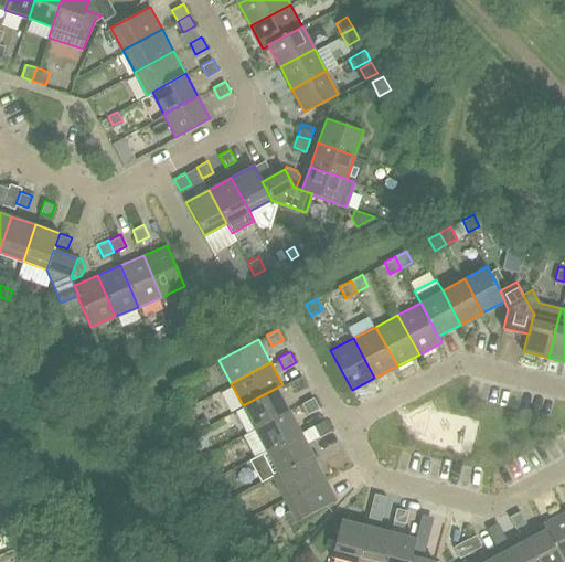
[(296,392),(308,385),(302,374),(290,381),(296,392)]
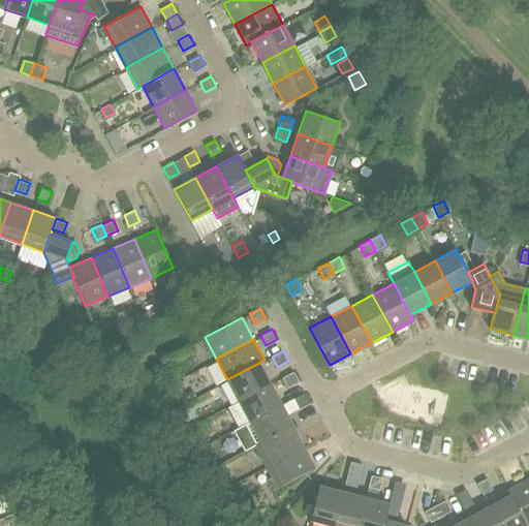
[(270,383),(259,363),(227,379),(239,400),(270,383)]
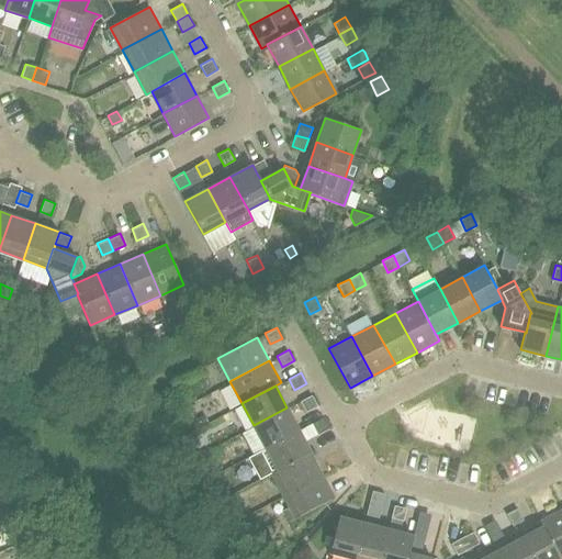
[(306,411),(317,405),(312,394),(301,400),(306,411)]
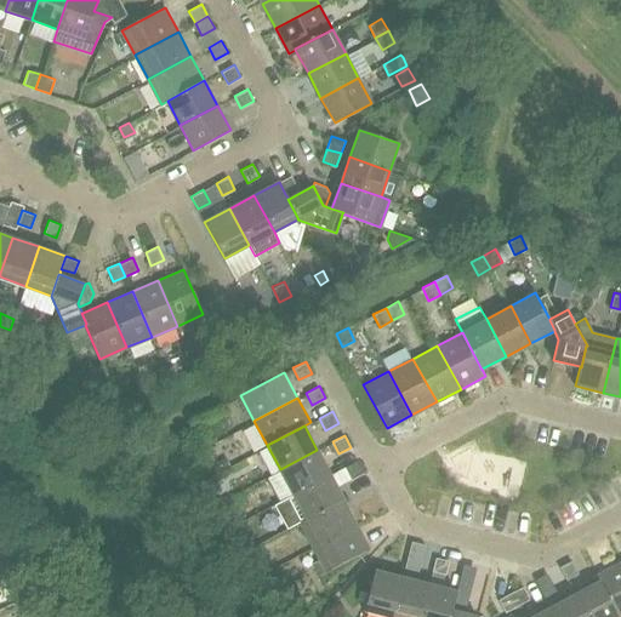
[(292,493),(330,474),(317,450),(280,469),(292,493)]
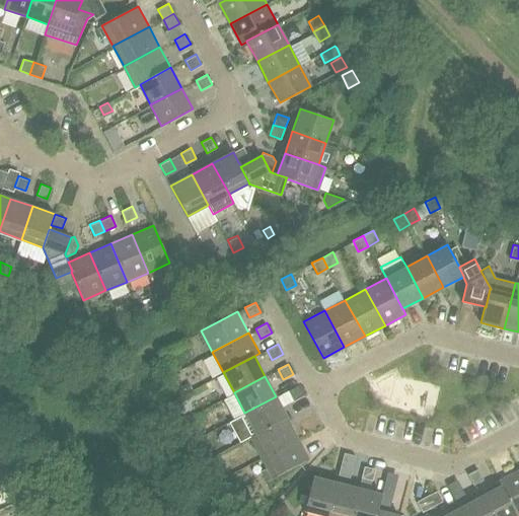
[(188,381),(181,385),(186,392),(192,388),(188,381)]
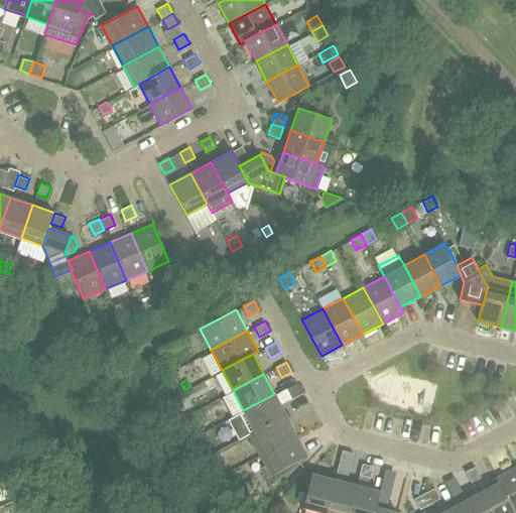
[(292,397),(302,392),(297,382),(286,388),(292,397)]
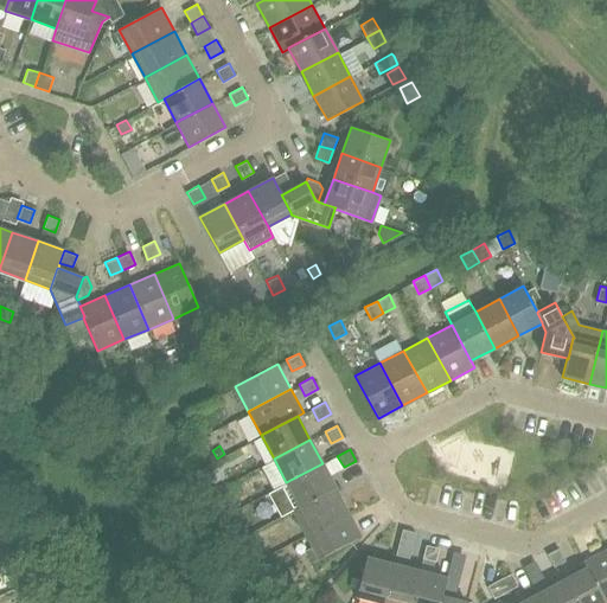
[(336,487),(323,463),(286,482),(269,492),(282,514),(293,510),(299,506),(336,487)]
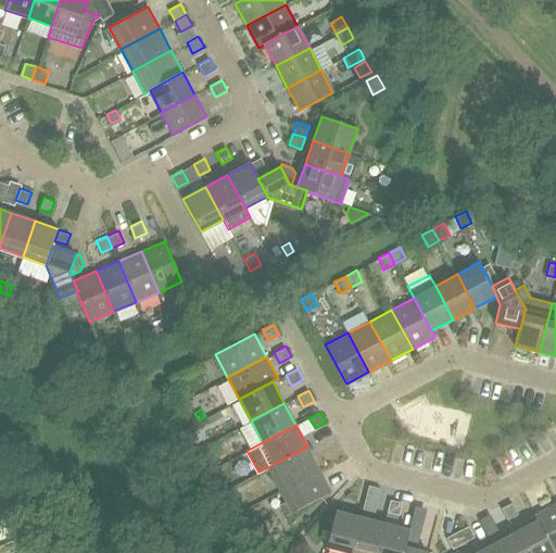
[(205,470),(215,465),(204,443),(194,449),(205,470)]
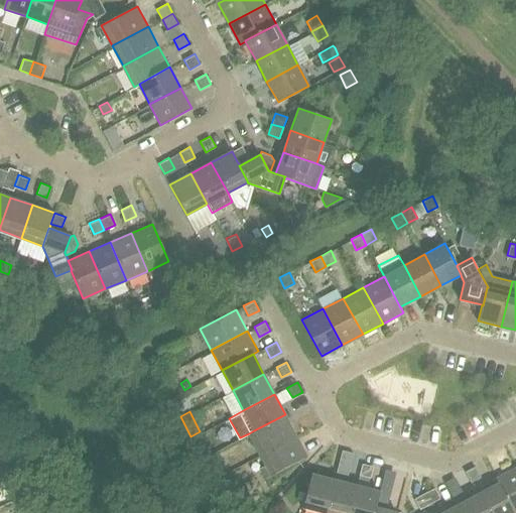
[(260,454),(296,434),(285,414),(254,430),(249,433),(260,454)]
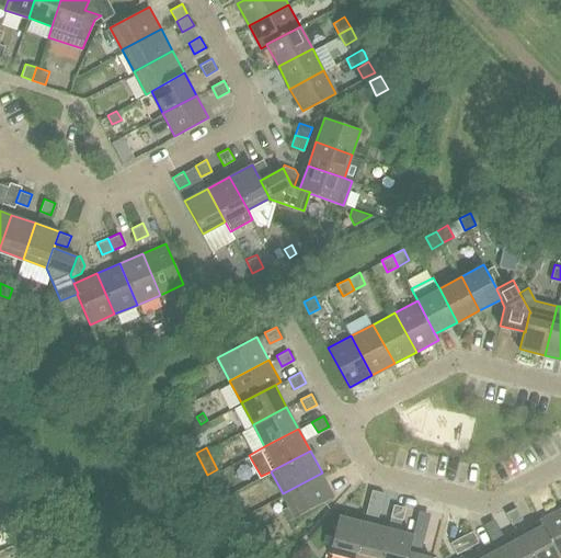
[(322,473),(283,493),(295,516),(334,496),(322,473)]
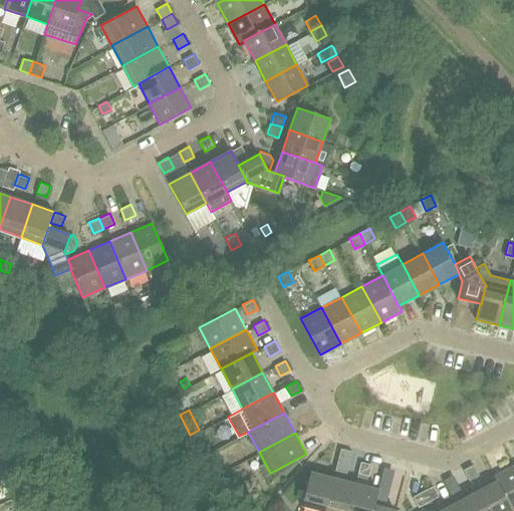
[(340,447),(338,458),(349,462),(352,450),(340,447)]
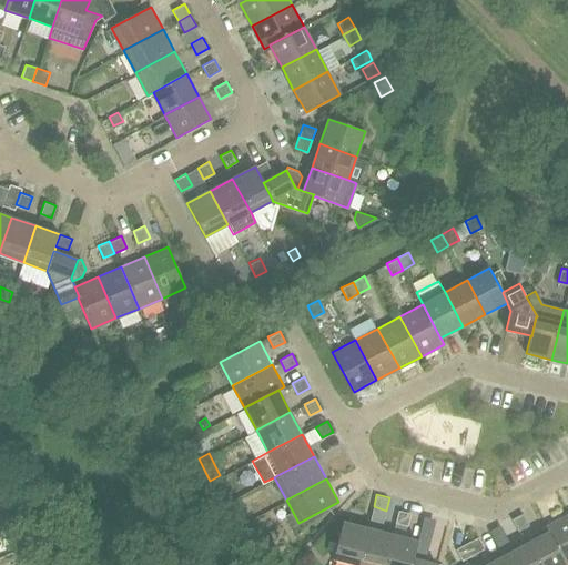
[(244,507),(237,496),(226,502),(226,503),(232,513),(244,507)]
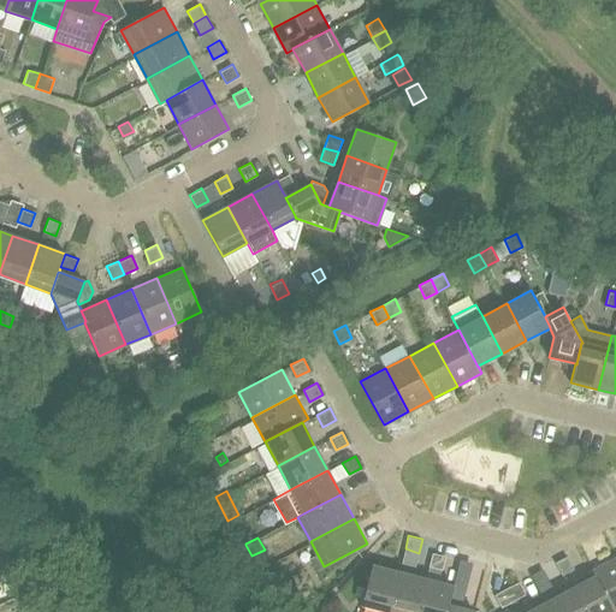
[(406,548),(402,563),(415,566),(419,553),(406,548)]
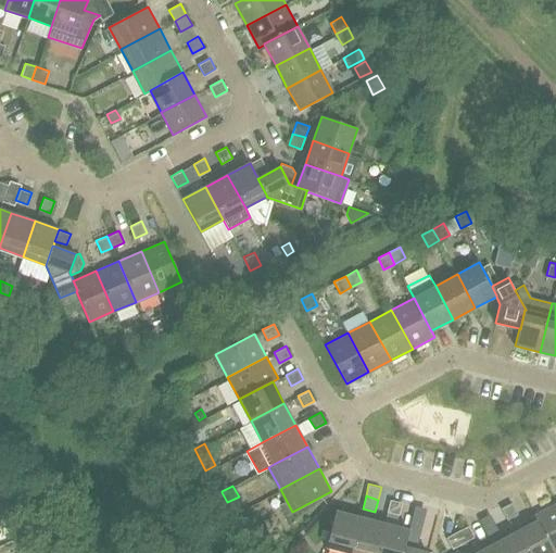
[(402,502),(390,499),(387,512),(399,514),(402,502)]
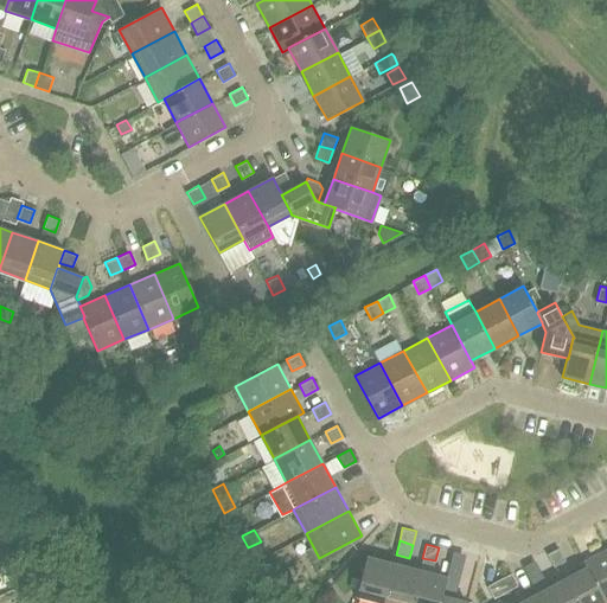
[(566,559),(558,547),(547,553),(554,565),(566,559)]
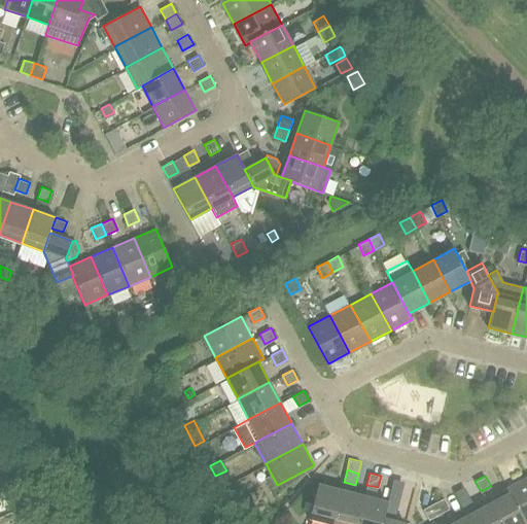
[(524,523),(525,523),(526,523),(526,479),(526,477),(504,488),(508,493),(524,523)]
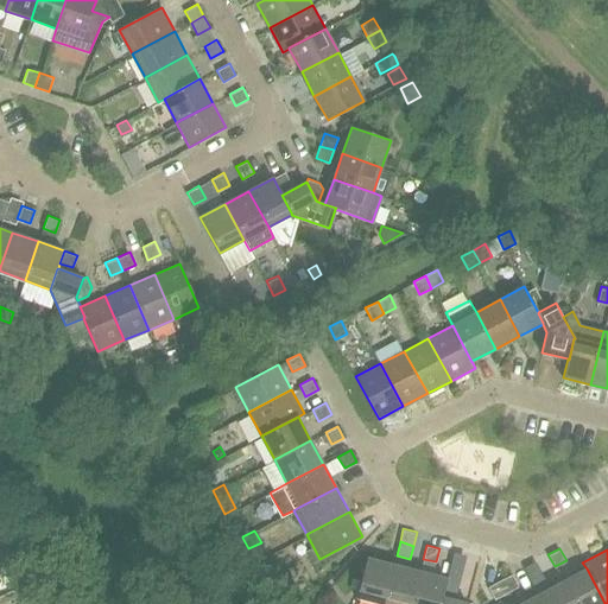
[(381,603),(384,603),(394,565),(367,558),(356,597),(381,603)]
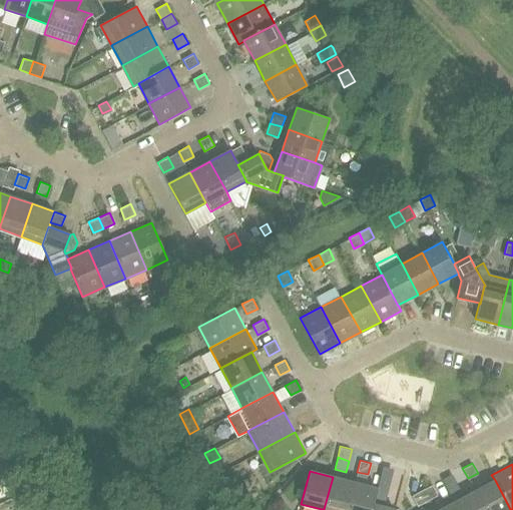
[(458,484),(452,473),(442,479),(448,489),(458,484)]
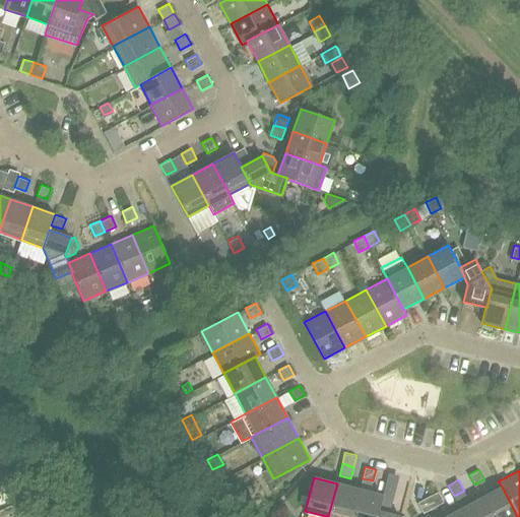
[(491,516),(517,516),(502,487),(498,481),(501,488),(481,498),(491,516)]
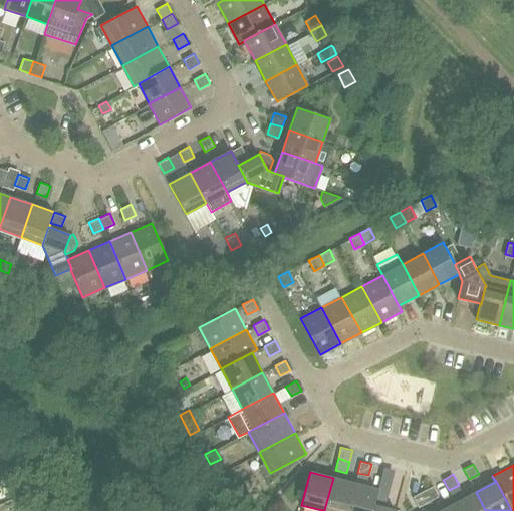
[(347,510),(355,483),(333,478),(324,510),(347,510)]
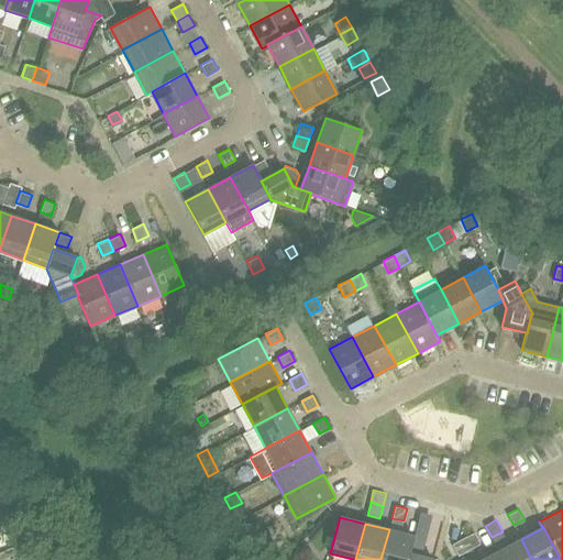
[(254,526),(243,533),(249,544),(261,537),(254,526)]
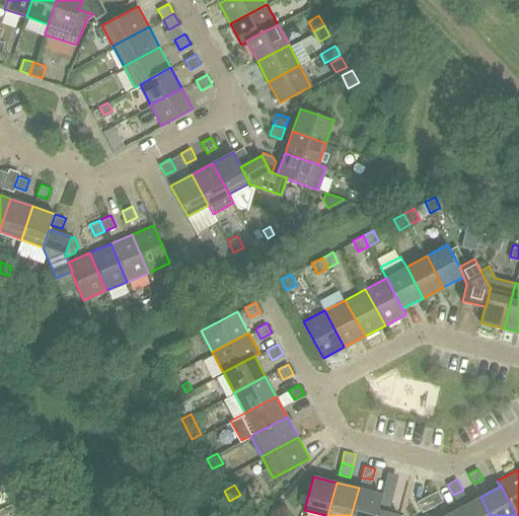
[(375,515),(377,510),(379,504),(382,494),(359,488),(351,515),(375,515)]
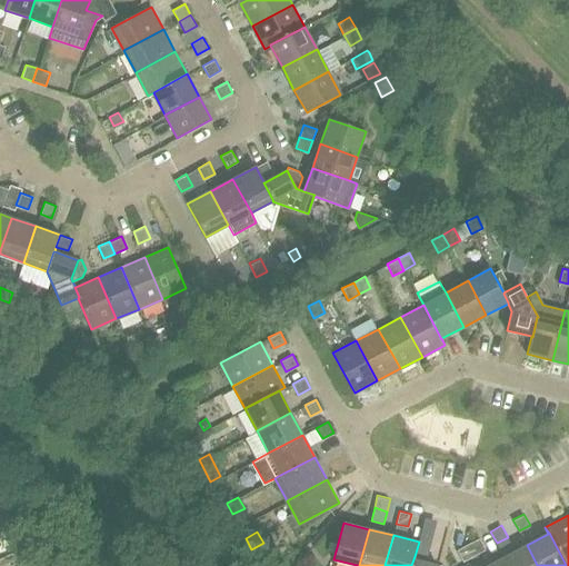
[(476,539),(468,543),(475,555),(481,550),(476,539)]
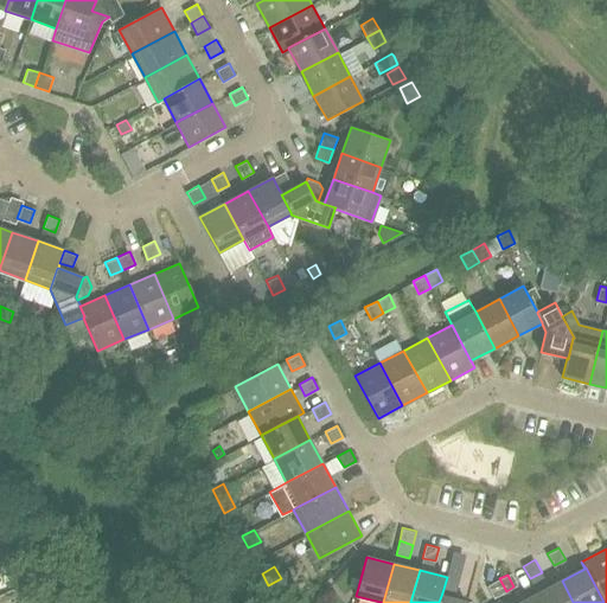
[(447,577),(443,589),(457,591),(459,579),(447,577)]
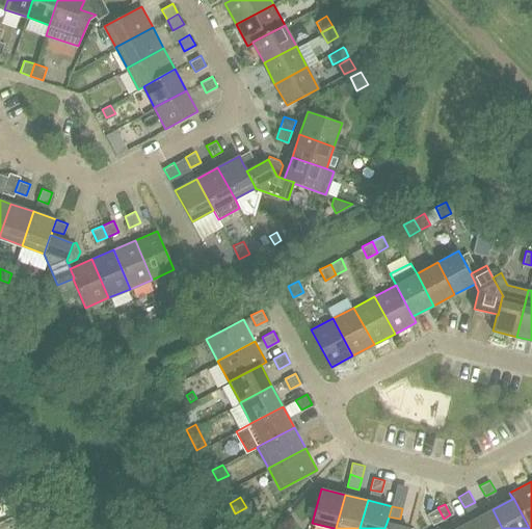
[(437,507),(427,513),(433,524),(444,519),(437,507)]
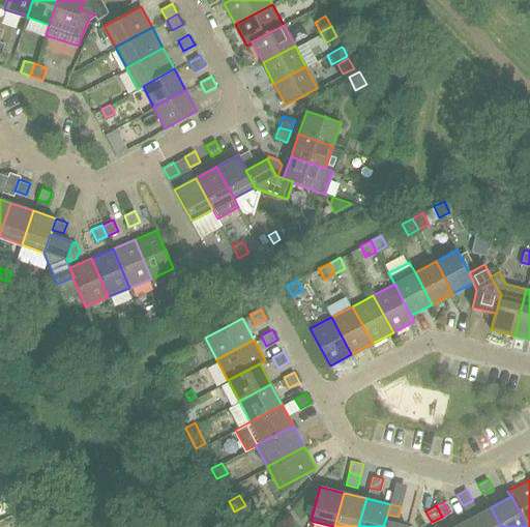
[(473,526),(500,526),(491,507),(469,519),(473,526)]
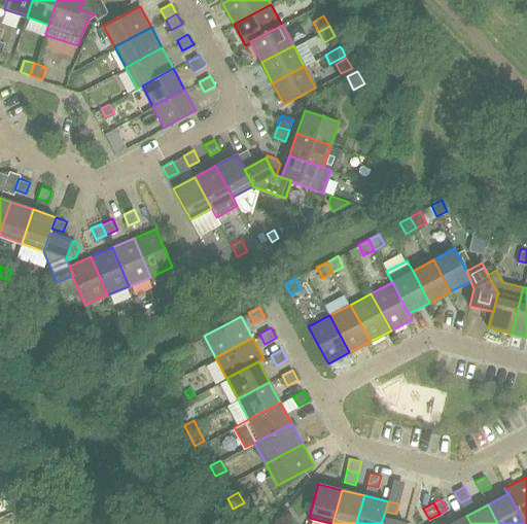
[(24,523),(33,523),(37,522),(31,512),(21,518),(24,523)]
